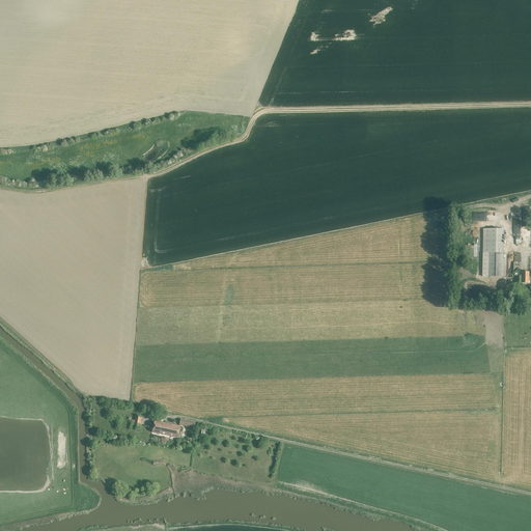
[(483,276),(490,276),(503,277),(504,229),(484,228),(484,240),(483,276)]
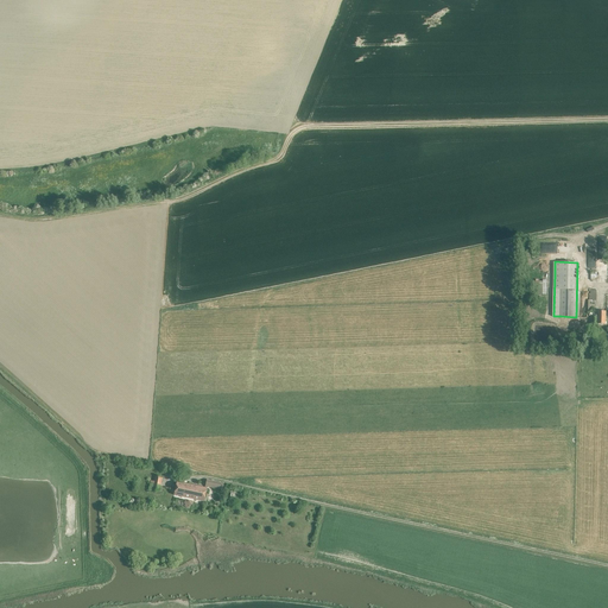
[(596,301),(597,291),(590,291),(590,295),(589,295),(589,301),(587,301),(587,312),(590,312),(590,301),(596,301)]
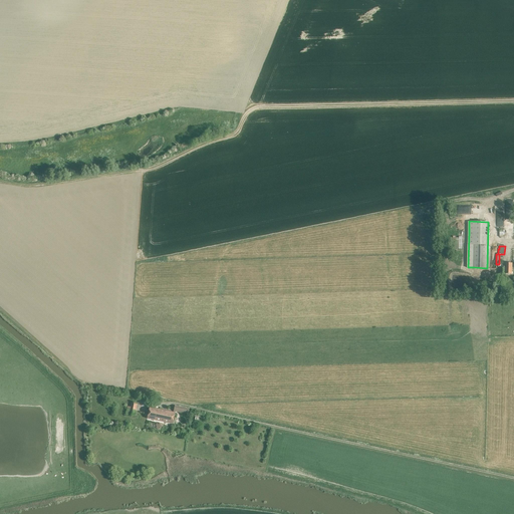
[(512,274),(513,263),(506,263),(506,266),(505,266),(504,268),(502,268),(502,274),(505,274),(505,273),(506,273),(506,274),(512,274)]
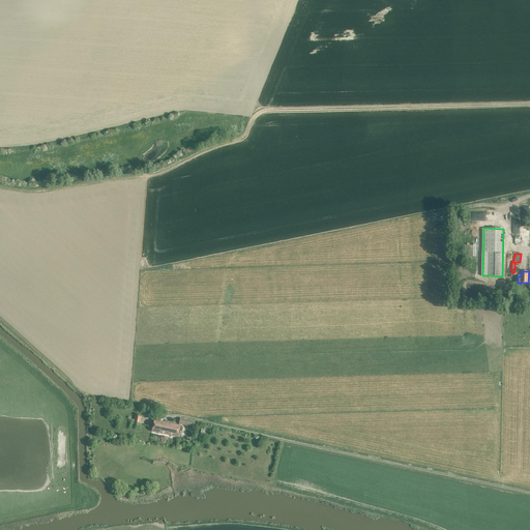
[(139,429),(141,416),(136,414),(135,419),(130,418),(129,427),(139,429)]
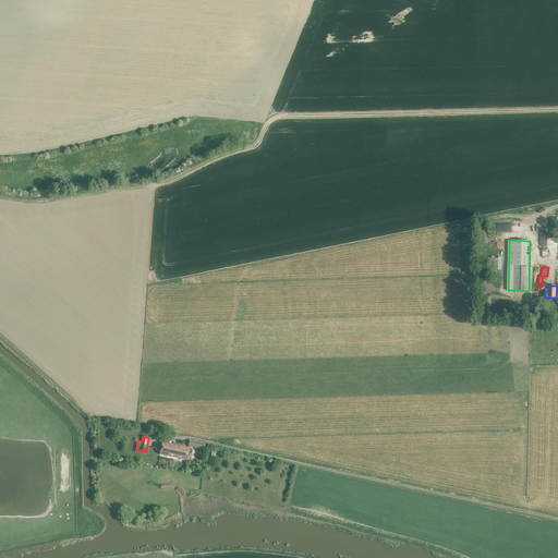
[(205,443),(190,439),(187,446),(204,449),(205,443)]
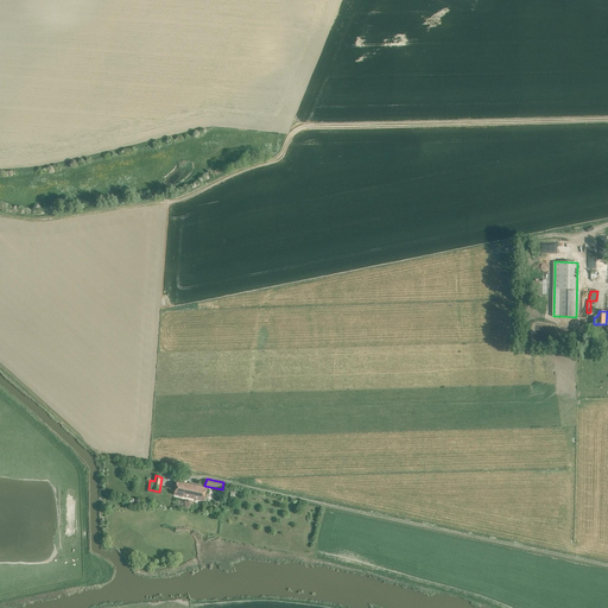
[(173,494),(203,501),(206,488),(177,482),(173,494)]
